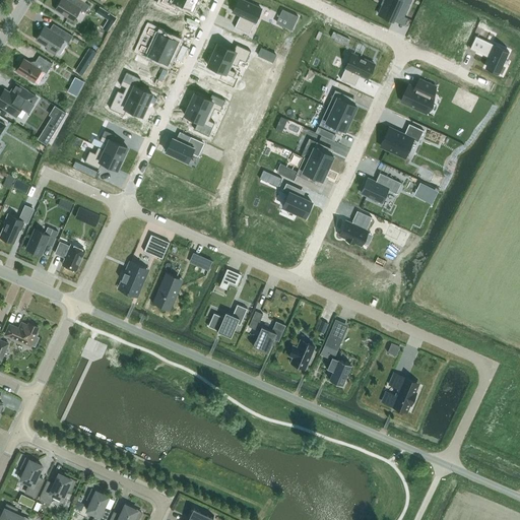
[(80,0),(67,0),(67,1),(66,0),(60,0),(55,9),(73,20),(80,9),(85,12),(89,5),(84,2),(80,0)]
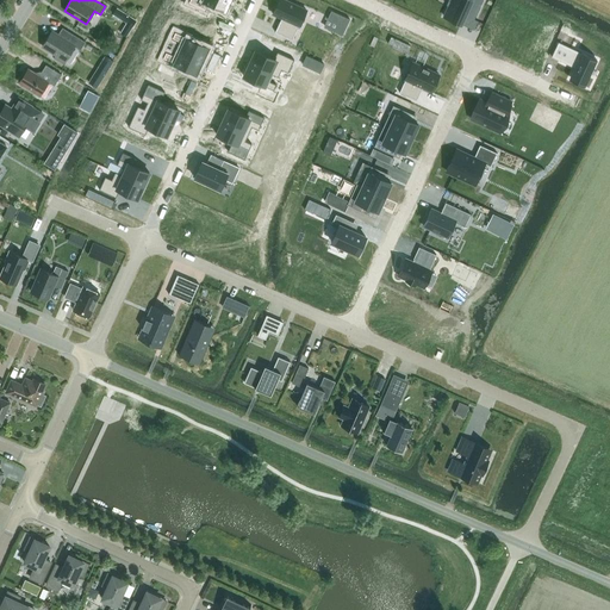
[(201,0),(225,11),(229,0),(201,0)]
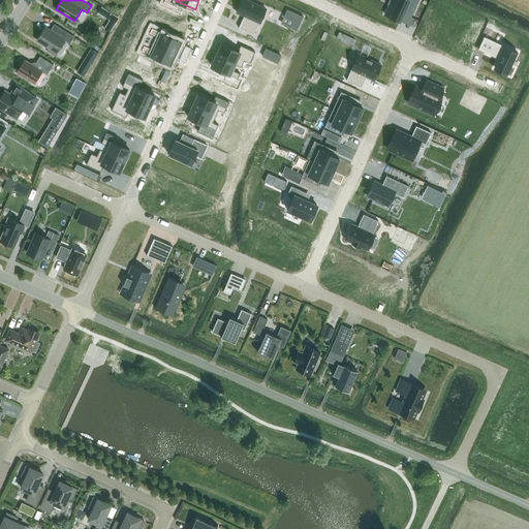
[(242,0),(237,12),(244,16),(246,17),(244,20),(243,20),(239,28),(253,35),(266,8),(247,0),(242,0)]
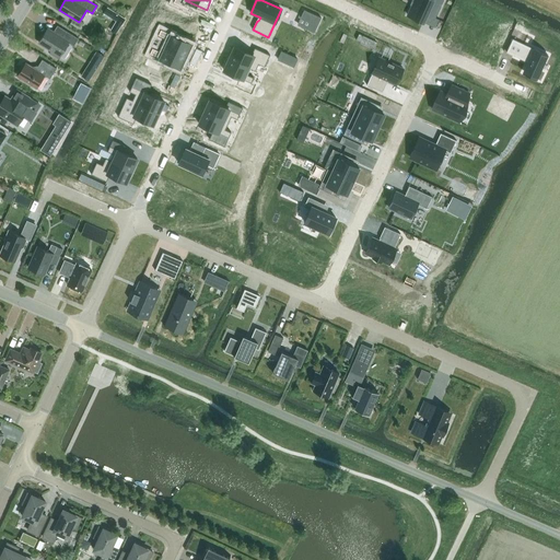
[(411,0),(410,4),(412,4),(408,14),(418,20),(419,18),(424,20),(427,14),(439,20),(439,19),(435,18),(443,0),(411,0)]
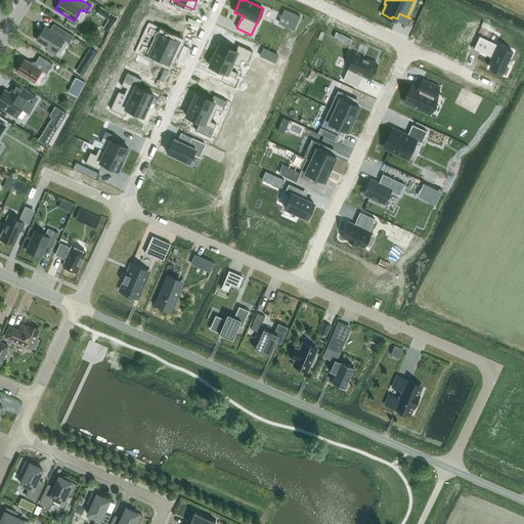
[(100,7),(96,12),(102,15),(105,10),(100,7)]
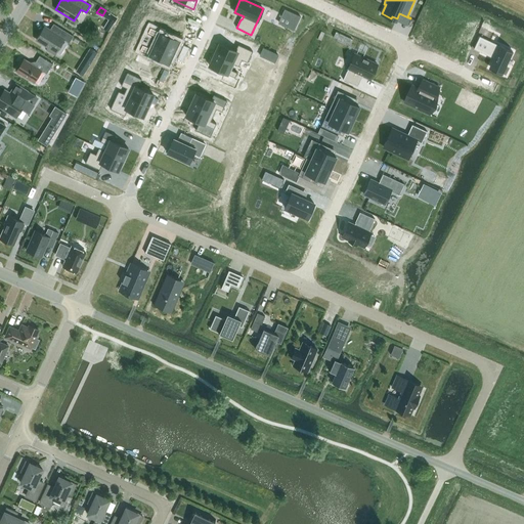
[(285,9),(281,16),(290,20),(288,26),(295,30),(301,16),(285,9)]
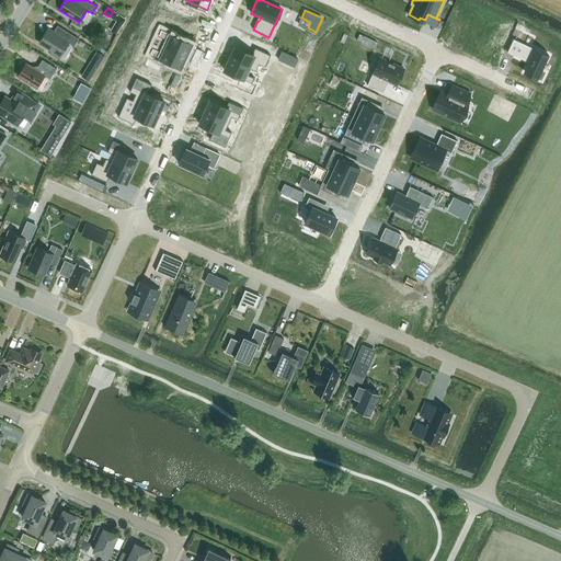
[(184,20),(194,24),(197,16),(187,12),(184,20)]
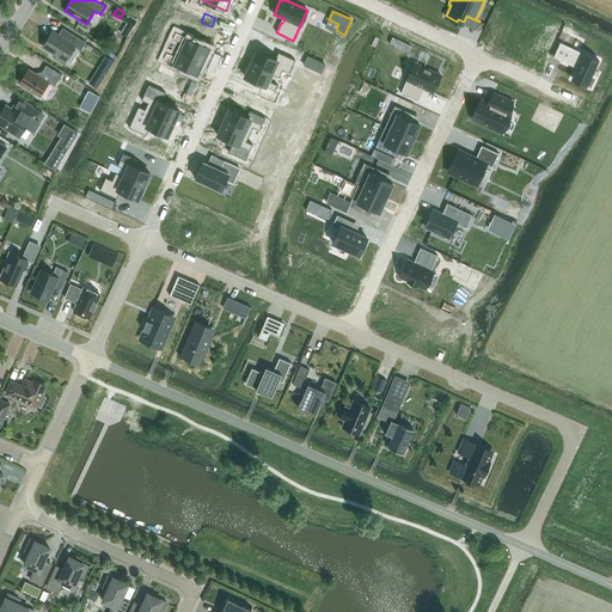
[(75,47),(80,50),(86,42),(62,28),(57,35),(51,31),(42,47),(56,55),(54,59),(63,65),(75,47)]
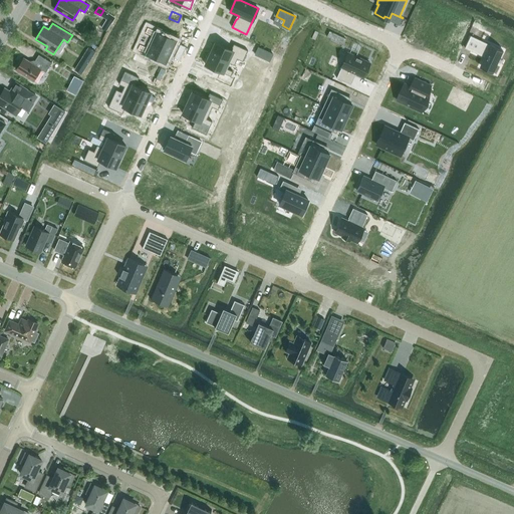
[(150,28),(148,33),(154,36),(151,42),(170,51),(175,40),(150,28)]
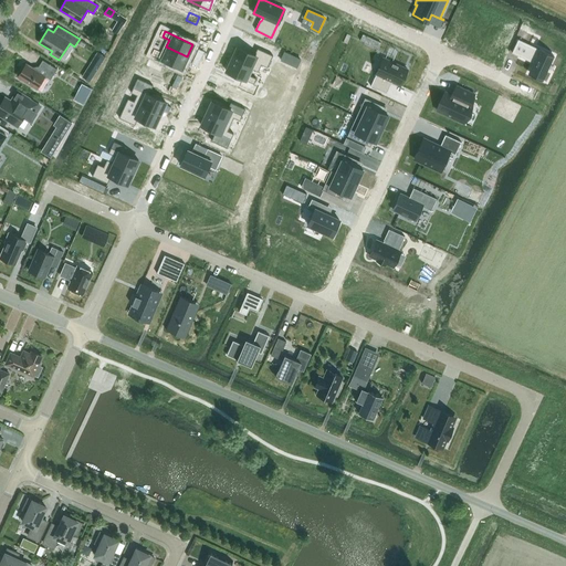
[(83,38),(79,45),(88,52),(93,44),(83,38)]
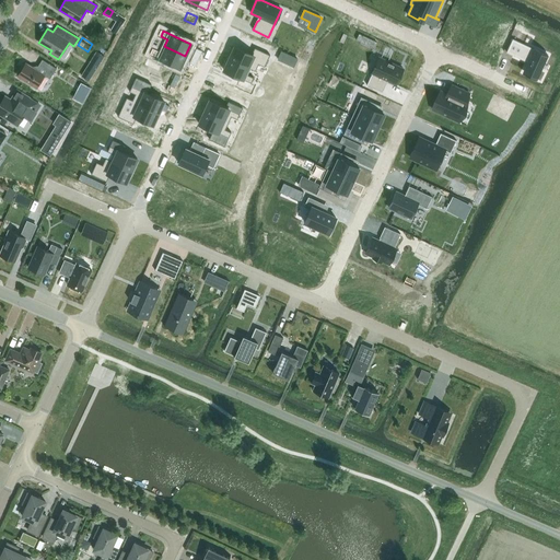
[(512,38),(506,51),(527,62),(523,72),(537,79),(548,55),(534,48),(512,38)]
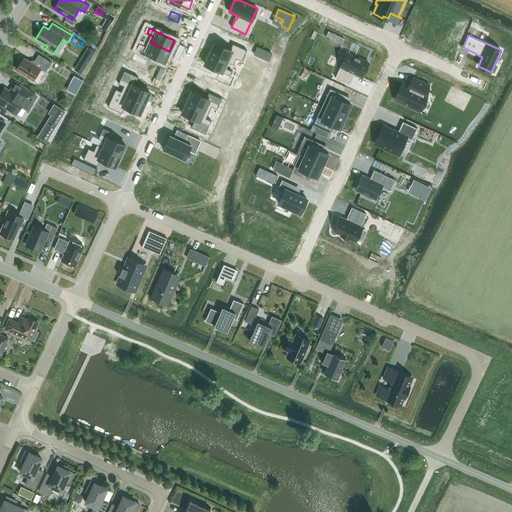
[(142,45),(139,50),(164,62),(169,51),(150,42),(147,48),(142,45)]
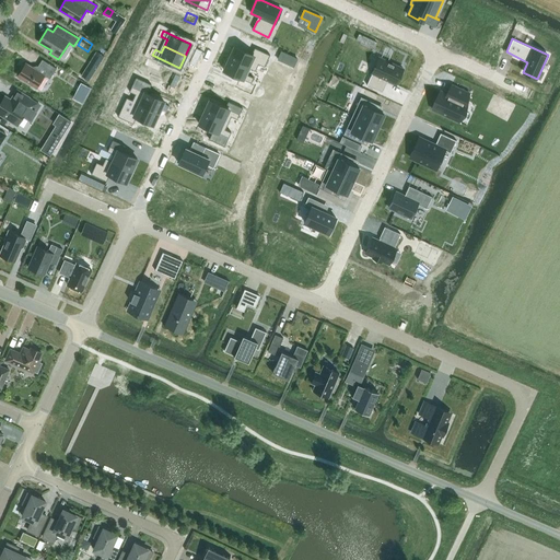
[(235,47),(229,59),(251,69),(255,71),(258,65),(265,67),(270,55),(255,48),(252,55),(235,47)]
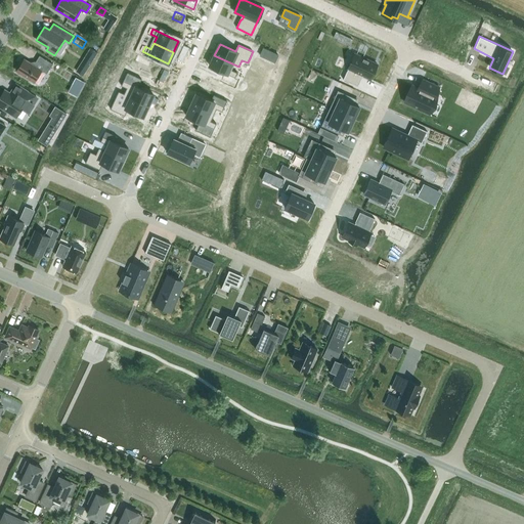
[(270,50),(264,47),(260,55),(266,58),(270,50)]
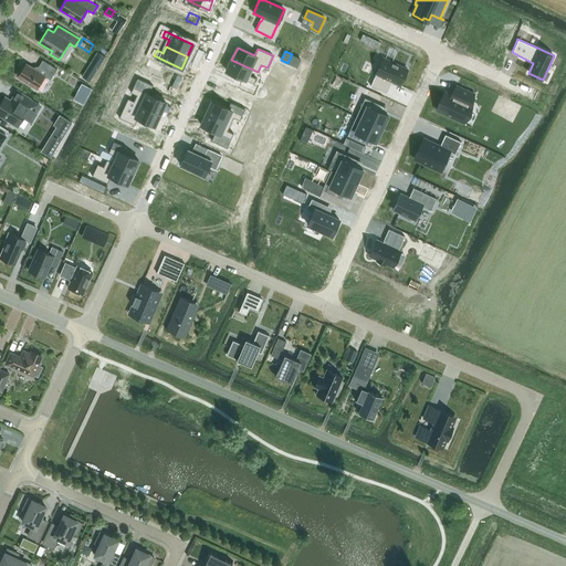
[(90,82),(90,81),(91,81),(97,70),(105,56),(104,56),(96,52),(81,76),(88,82),(90,82)]
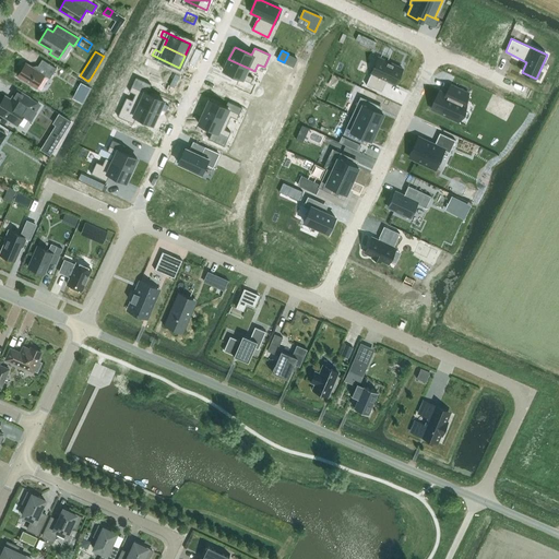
[(385,80),(388,81),(395,84),(403,69),(379,57),(366,85),(382,92),(385,84),(384,83),(385,80)]
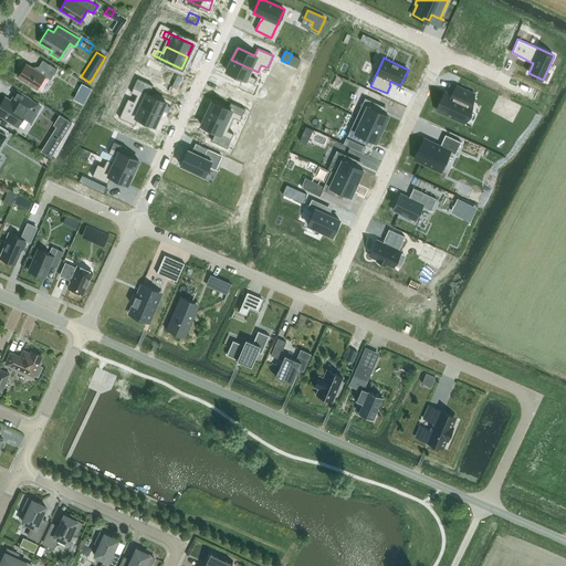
[(25,64),(18,77),(37,90),(44,76),(50,80),(56,70),(42,60),(38,67),(38,66),(33,67),(33,69),(25,64)]
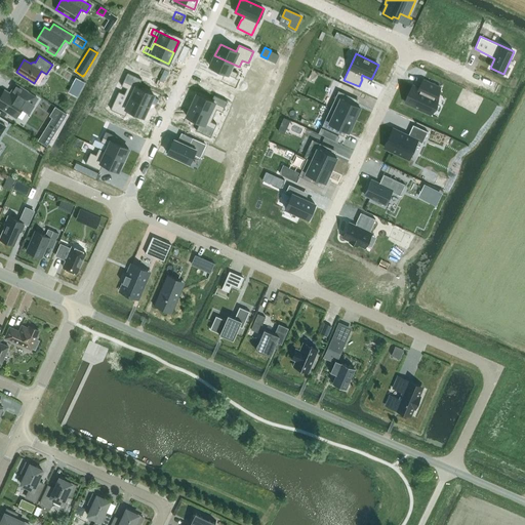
[(214,55),(210,66),(236,78),(238,73),(233,71),(235,65),(214,55)]
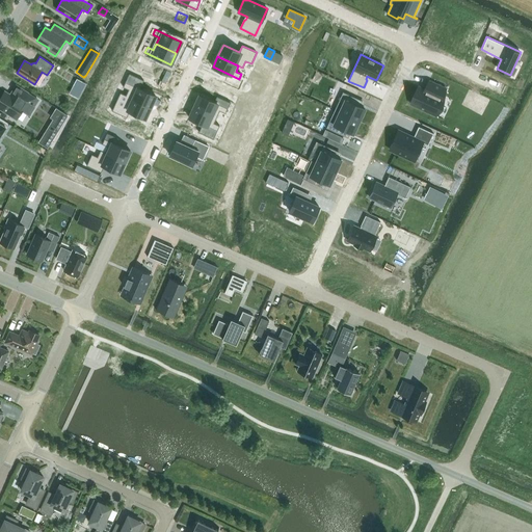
[(129,74),(123,87),(129,89),(126,96),(151,107),(156,96),(140,88),(143,80),(129,74)]
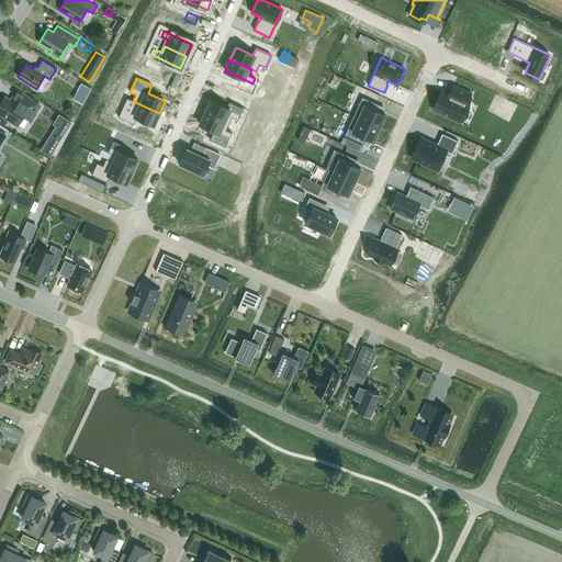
[(91,89),(81,83),(77,91),(87,97),(91,89)]
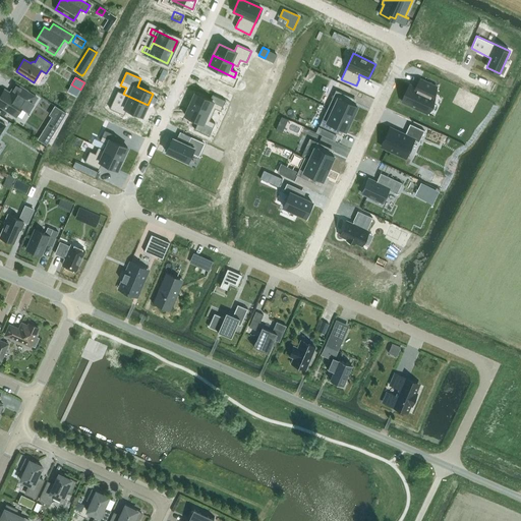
[(410,85),(402,102),(427,113),(436,97),(432,96),(437,87),(420,79),(416,89),(410,85)]
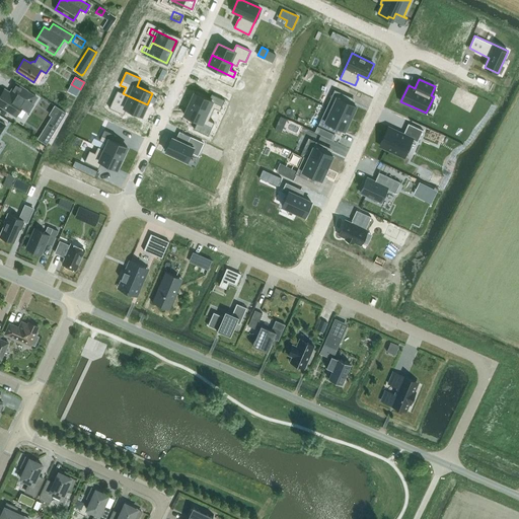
[(36,97),(26,91),(26,90),(15,83),(10,92),(4,89),(0,95),(0,105),(16,116),(21,106),(28,110),(36,97)]
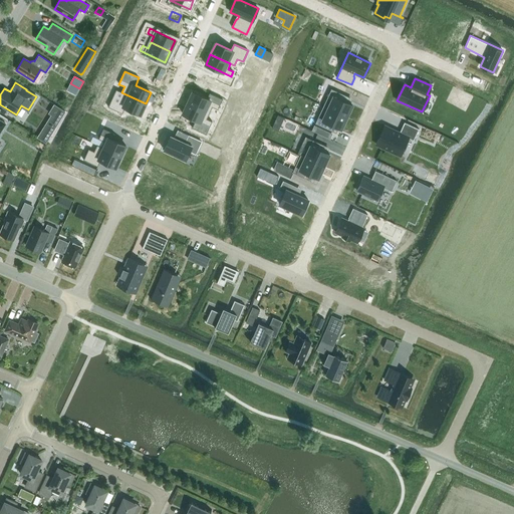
[(323,105),(347,116),(352,105),(349,104),(347,102),(349,97),(331,88),(323,105)]
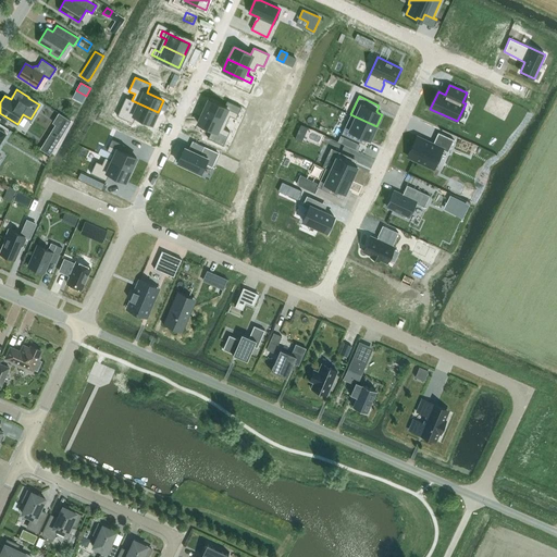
[(126,97),(118,116),(133,123),(136,116),(152,124),(158,112),(132,100),(126,97)]
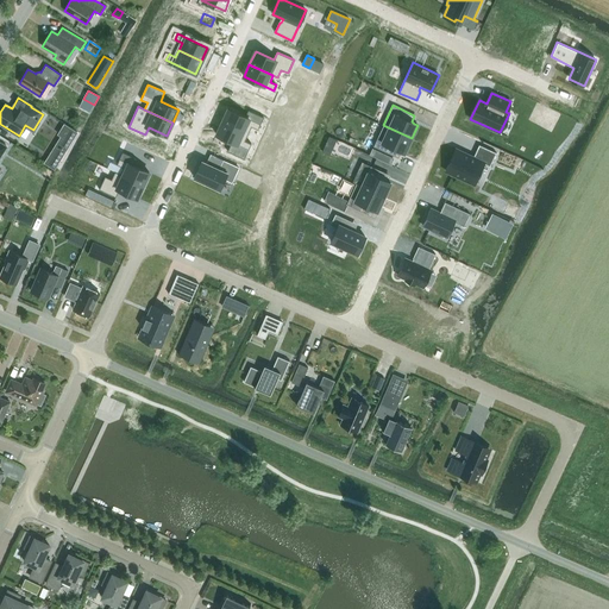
[(533,115),(542,120),(546,112),(538,107),(533,115)]
